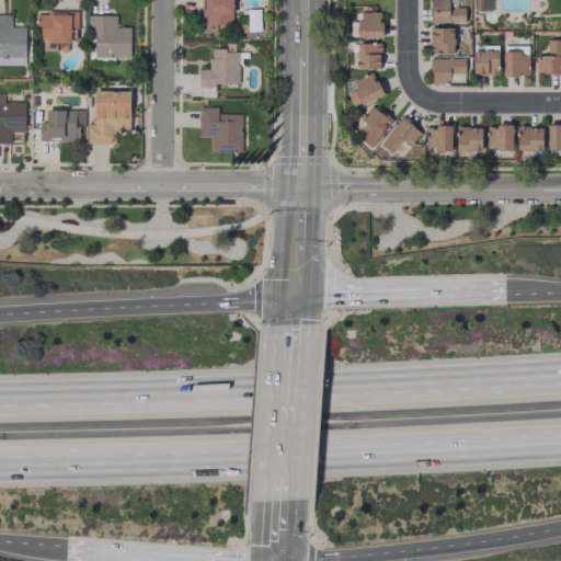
[(231,0),(201,0),(202,26),(231,26),(231,0)]
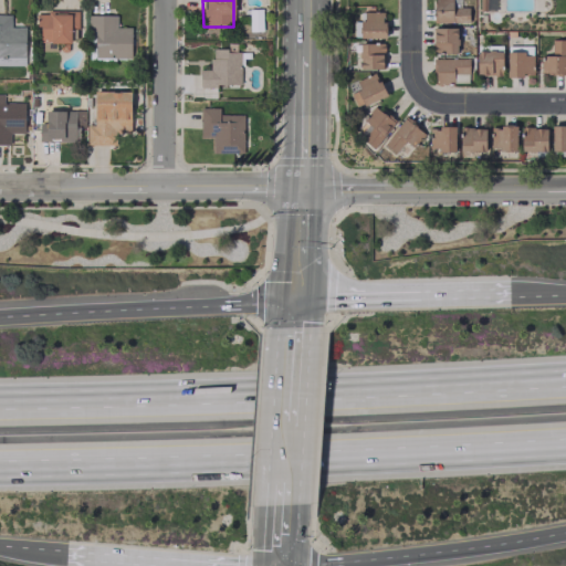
[(459,0),(433,0),(433,21),(468,22),(468,7),(459,6),(459,0)]
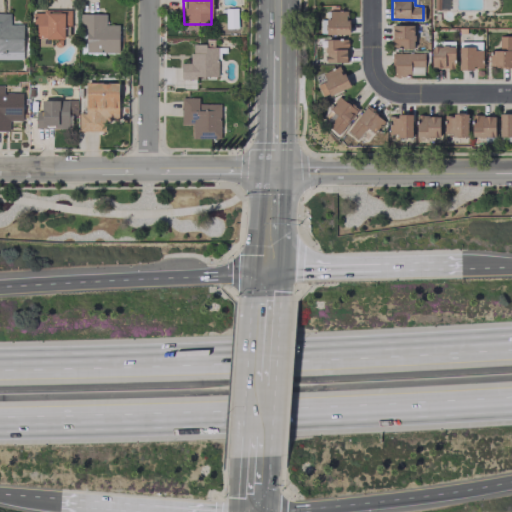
[(34,38),(64,38),(64,25),(70,25),(70,10),(34,10),(34,38)]
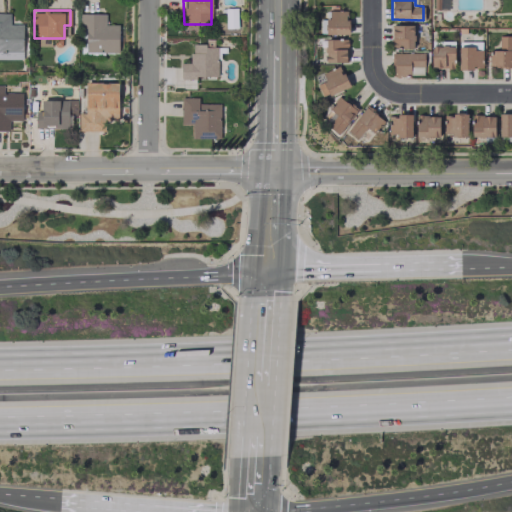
[(348,11),(329,10),(329,19),(320,18),(319,33),(347,34),(348,11)]
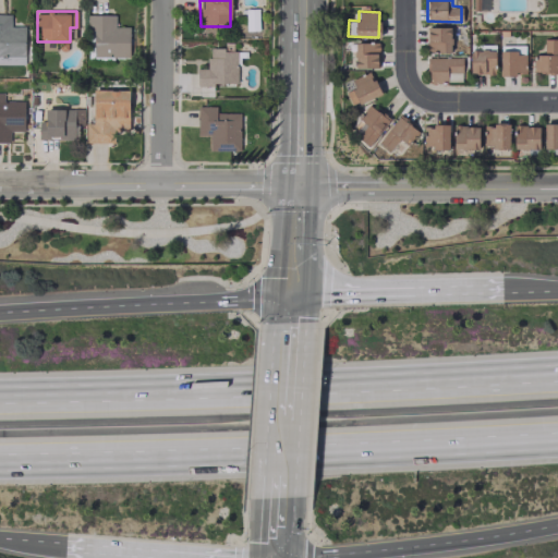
[(10,14),(0,13),(0,53),(24,53),(24,25),(11,26),(10,14)]
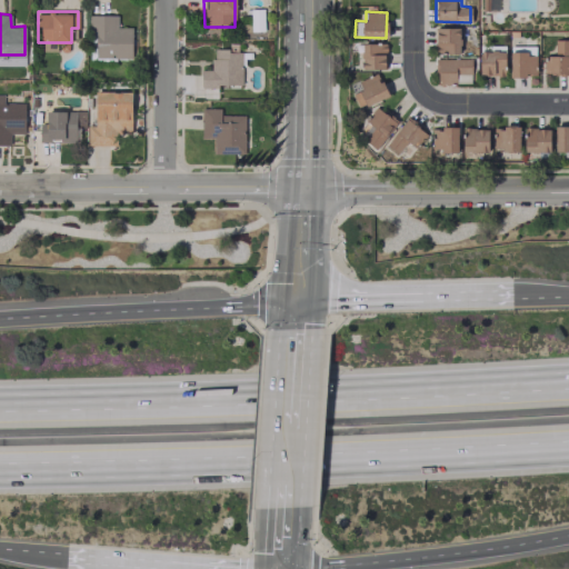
[(131,27),(117,27),(117,16),(88,15),(88,33),(96,33),(96,58),(131,58),(131,27)]
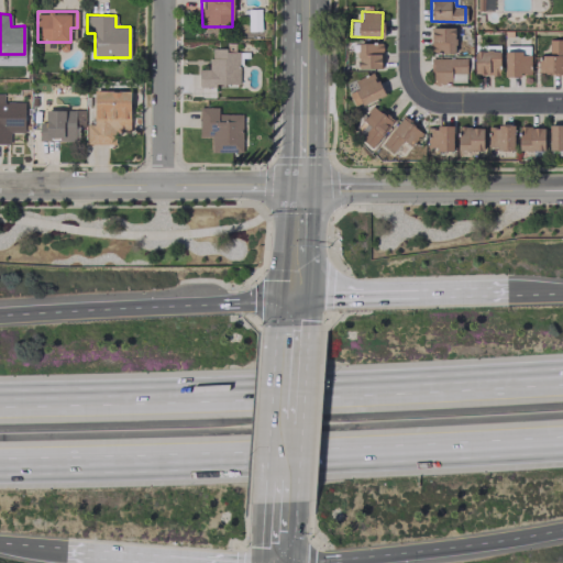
[(454,26),(430,28),(431,52),(454,52),(454,26)]
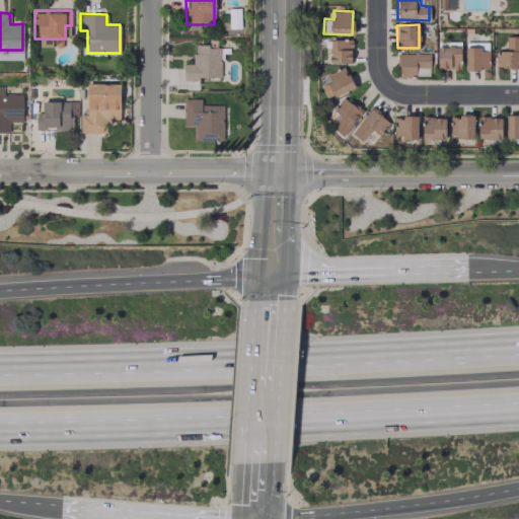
[(518,35),(505,36),(505,51),(496,50),(496,68),(518,67),(518,35)]
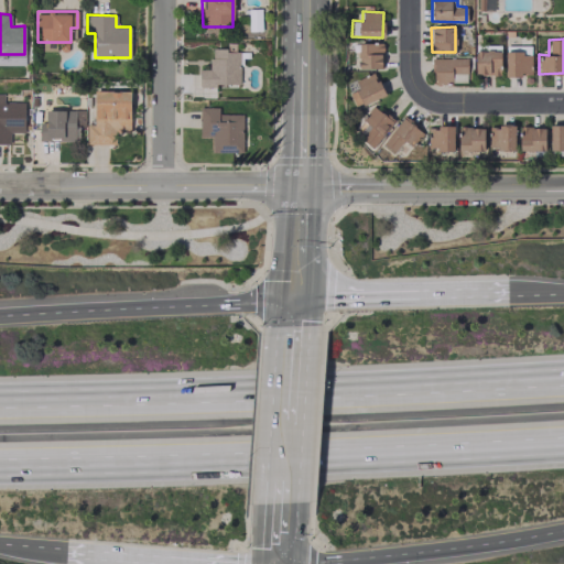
[(357,43),(358,68),(381,68),(381,43),(357,43)]
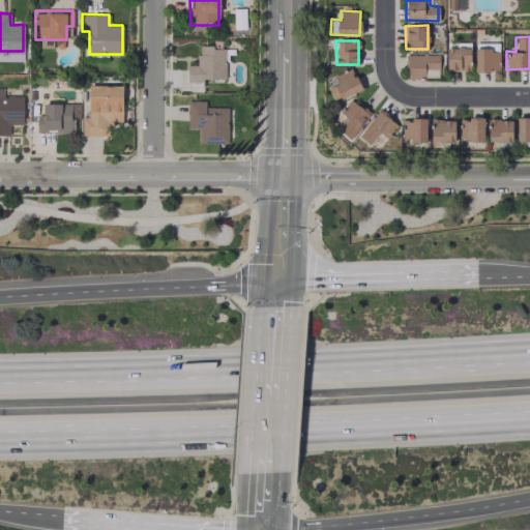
[(474,47),(474,70),(498,71),(498,42),(486,42),(486,48),(474,47)]
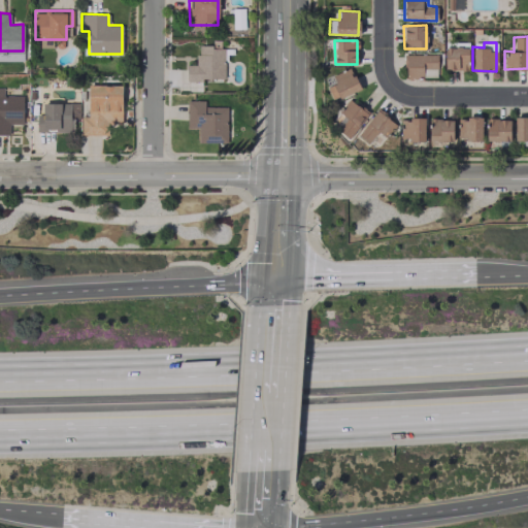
[(186,65),(186,79),(225,79),(224,46),(196,46),(197,65),(186,65)]
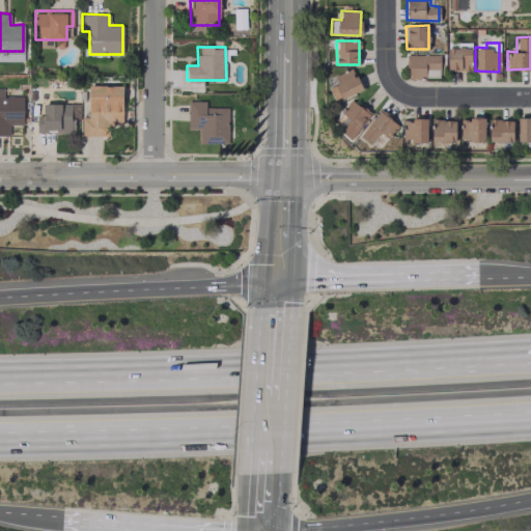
[(447,47),(446,70),(470,71),(471,48),(447,47)]
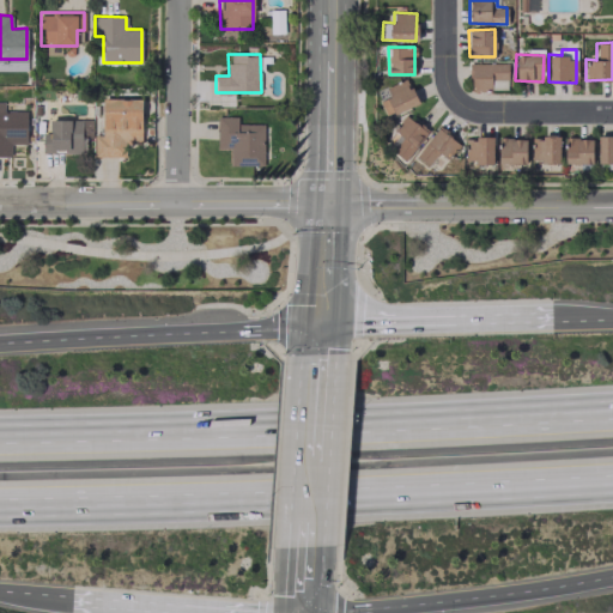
[(507,90),(507,62),(469,64),(469,90),(507,90)]
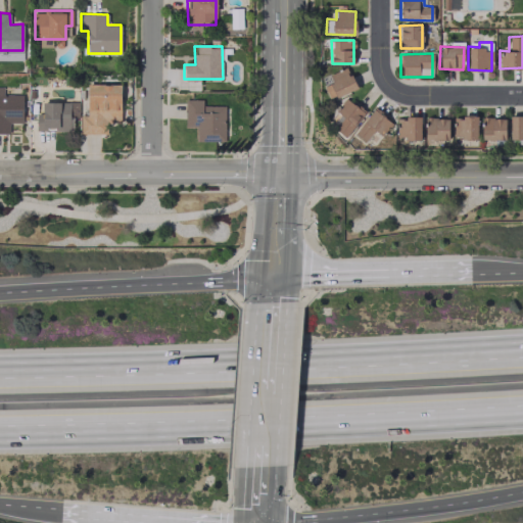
[(331,82),(323,86),(330,100),(357,87),(346,66),(328,76),(331,82)]
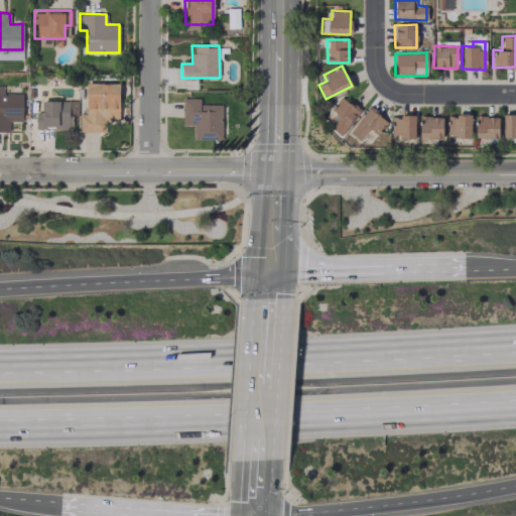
[(119,83),(86,83),(85,114),(79,113),(78,131),(105,132),(105,120),(118,121),(119,83)]
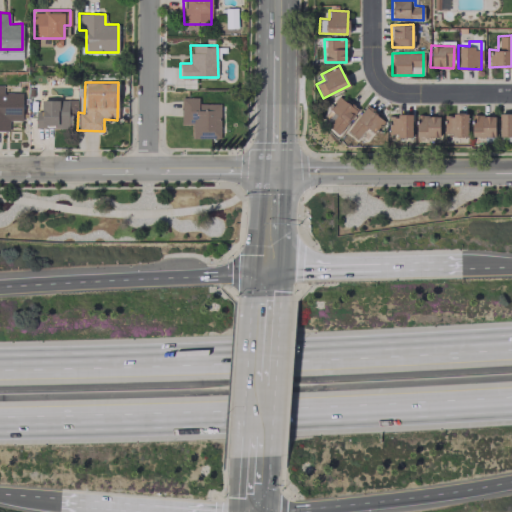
[(21,92),(3,92),(3,85),(0,84),(0,129),(8,130),(8,120),(22,120),(21,92)]
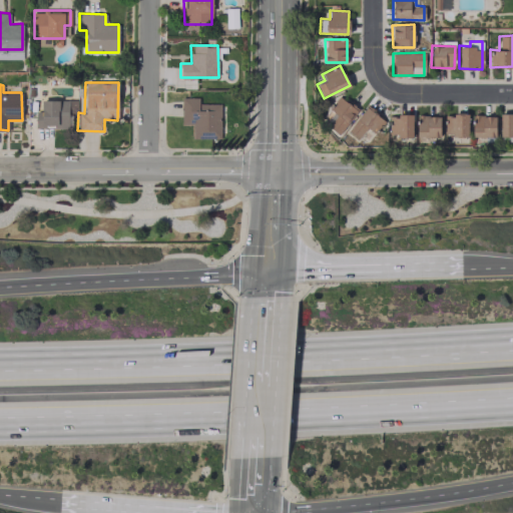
[(333,121),(330,128),(342,134),(356,106),(337,96),(326,117),(333,121)]
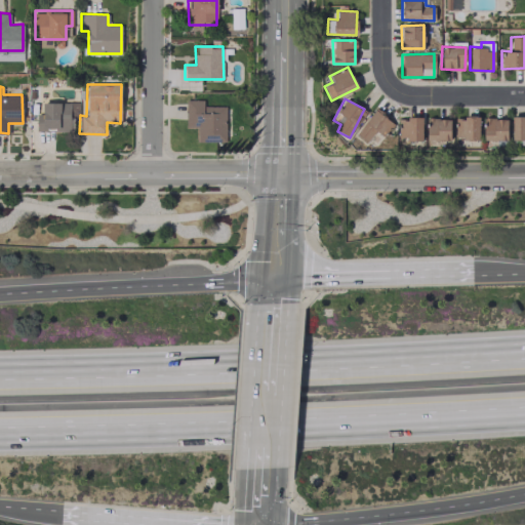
[(226,106),(203,106),(203,99),(186,99),(185,127),(197,127),(196,142),(225,142),(226,106)]
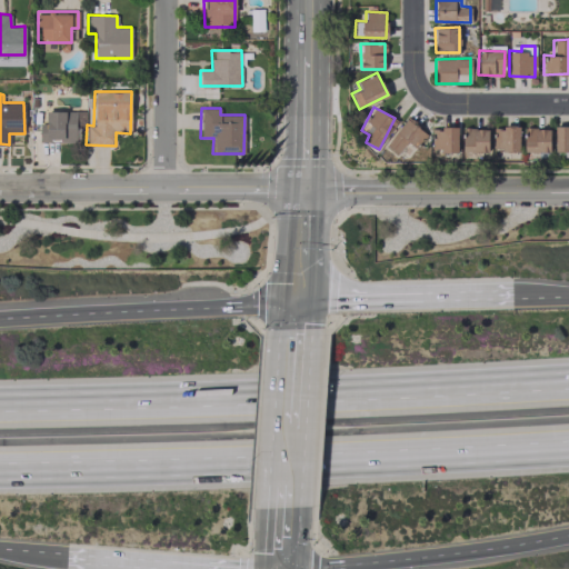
[(85,110),(45,111),(45,123),(39,123),(39,142),(79,141),(78,127),(85,127),(85,110)]
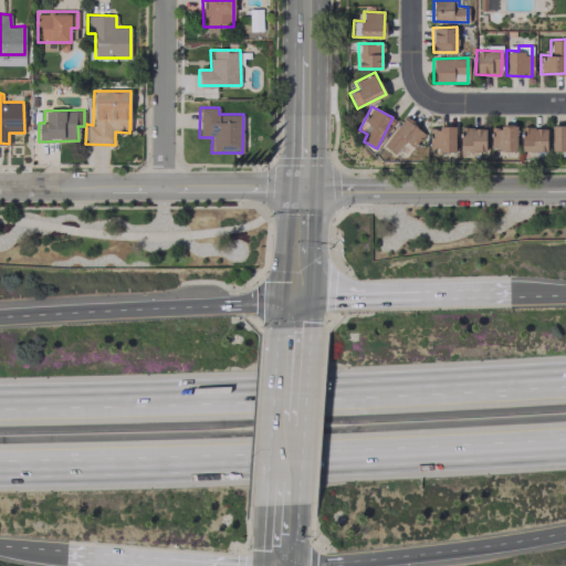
[(405,140),(413,147),(425,134),(404,117),(383,144),(395,153),(405,140)]
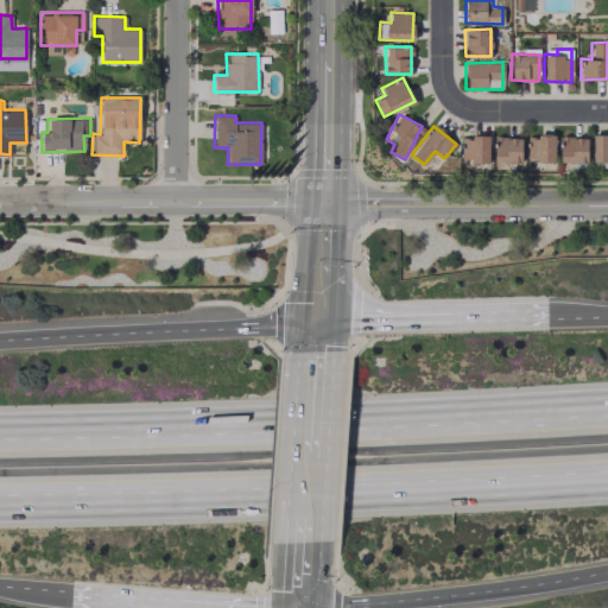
[(526,134),(526,160),(553,160),(555,135),(526,134)]
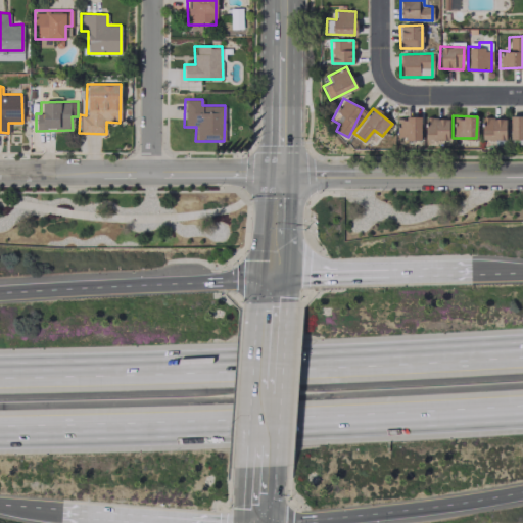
[(522,115),(509,116),(509,137),(522,137),(522,115)]
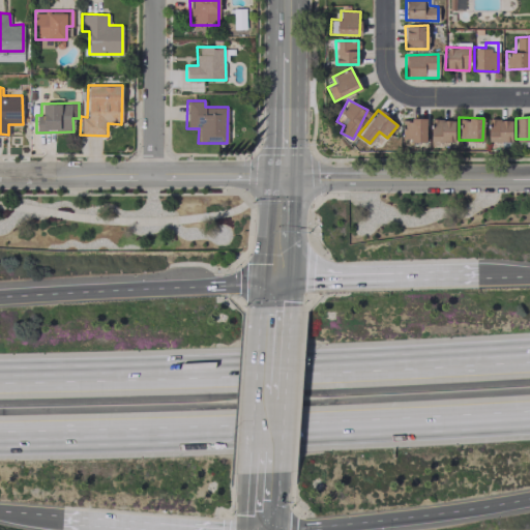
[(425,141),(425,119),(403,119),(403,141),(425,141)]
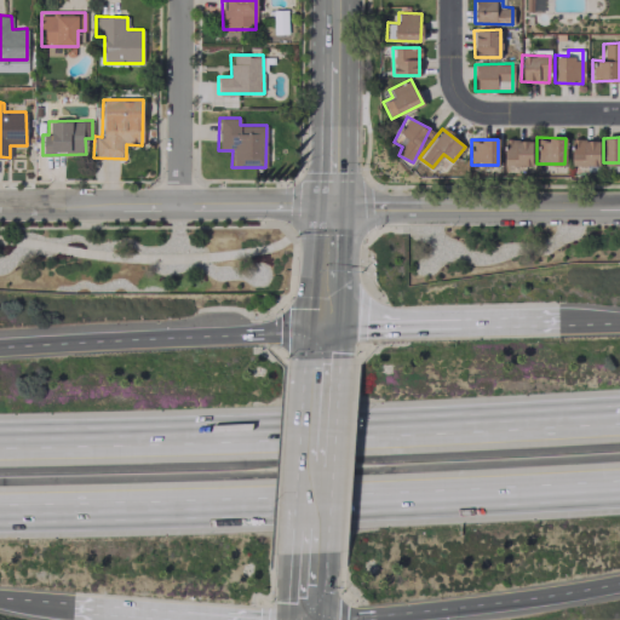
[(532,139),(504,139),(503,165),(530,165),(532,139)]
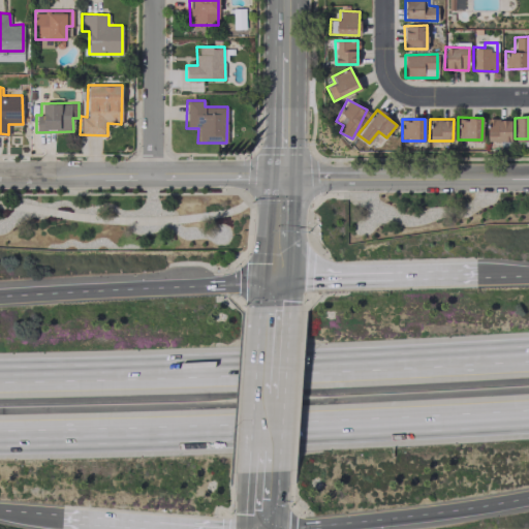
[(510,141),(510,119),(487,119),(487,141),(510,141)]
